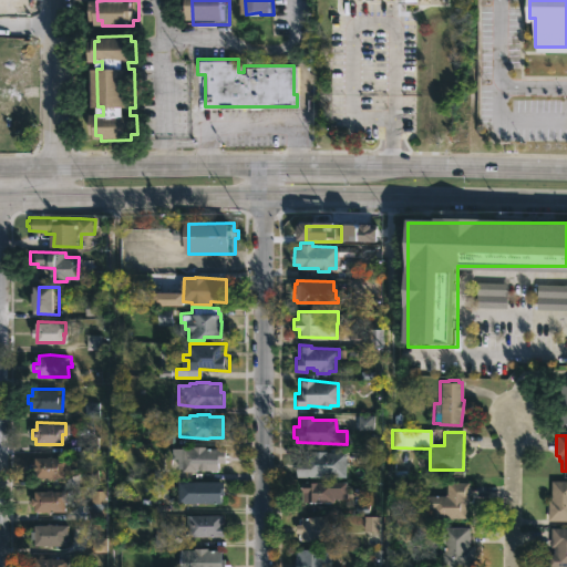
[(204,446),(223,447),(223,463),(216,463),(216,470),(195,470),(195,472),(183,472),(183,461),(177,461),(177,447),(204,446)]
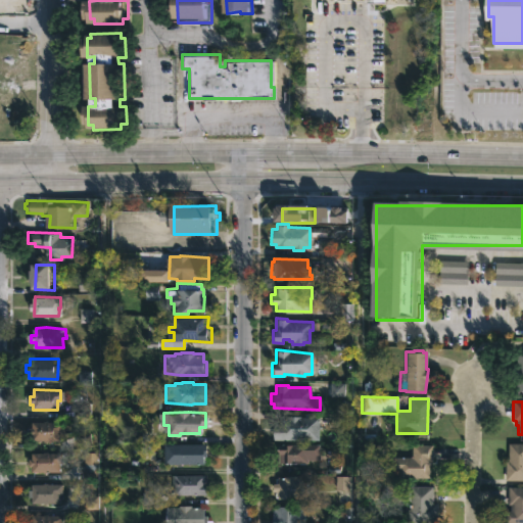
[(299,416),(318,417),(318,440),(272,439),(272,422),(285,422),(285,416),(299,416)]
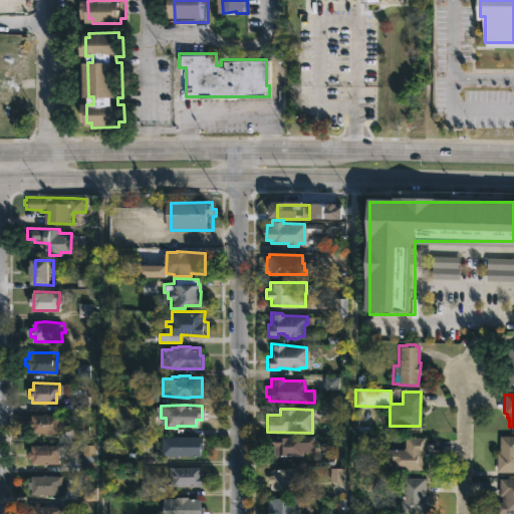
[(44,413),(58,414),(56,434),(28,434),(28,427),(25,427),(25,420),(28,420),(28,414),(44,413)]
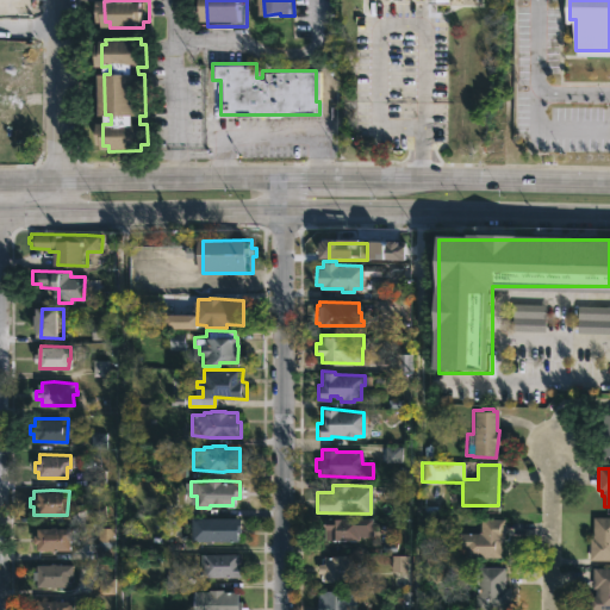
[(236,541),(190,541),(190,517),(240,517),(238,533),(236,533),(236,541)]
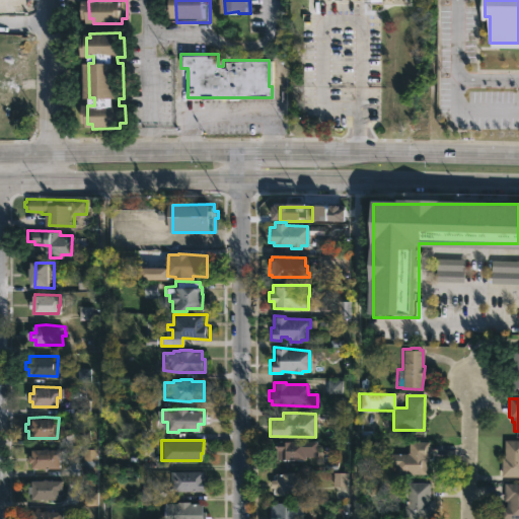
[(280,440),(280,441),(315,441),(315,456),(303,456),(303,459),(276,459),(275,441),(280,440)]
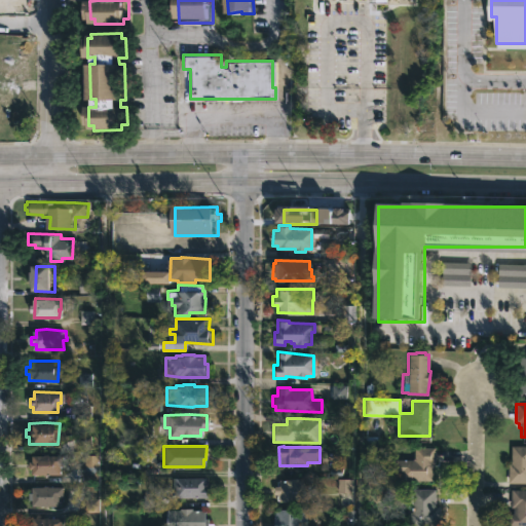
[(525,483),(506,483),(508,463),(510,463),(510,446),(525,446),(525,483)]
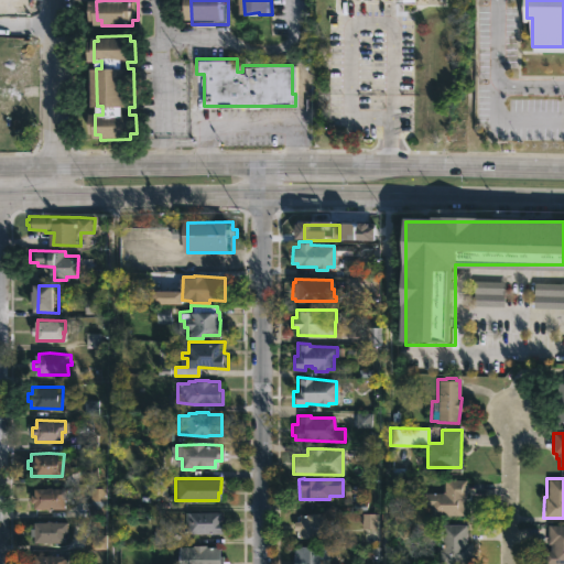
[(463,496),(463,516),(429,514),(429,507),(423,507),(423,492),(443,492),(443,480),(466,480),(466,488),(463,488),(463,496)]
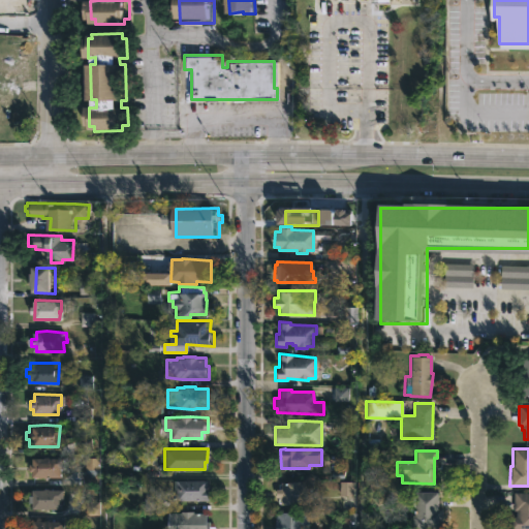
[(58,477),(33,476),(33,457),(60,457),(60,468),(58,468),(58,477)]
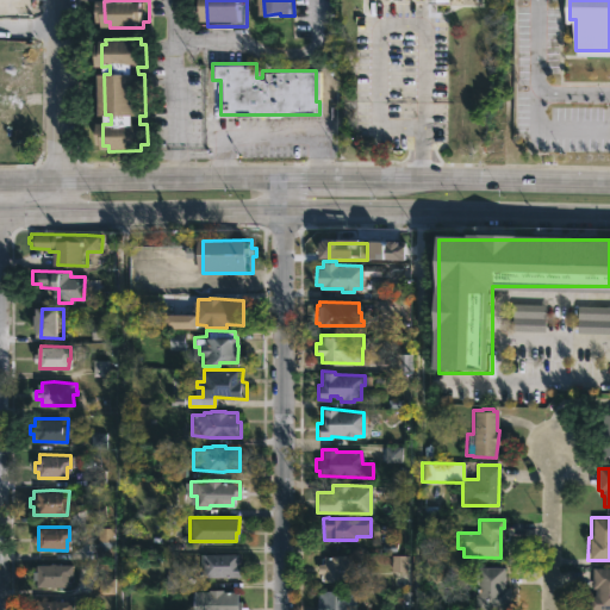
[(112,559),(97,559),(97,527),(112,527),(112,559)]
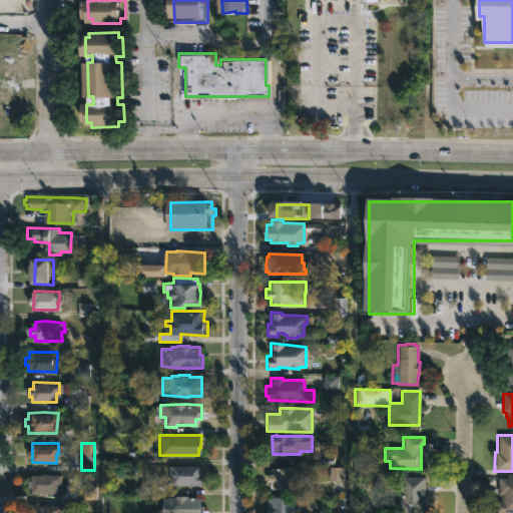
[(198,473),(200,474),(200,485),(169,485),(169,476),(167,476),(167,465),(198,465),(198,473)]
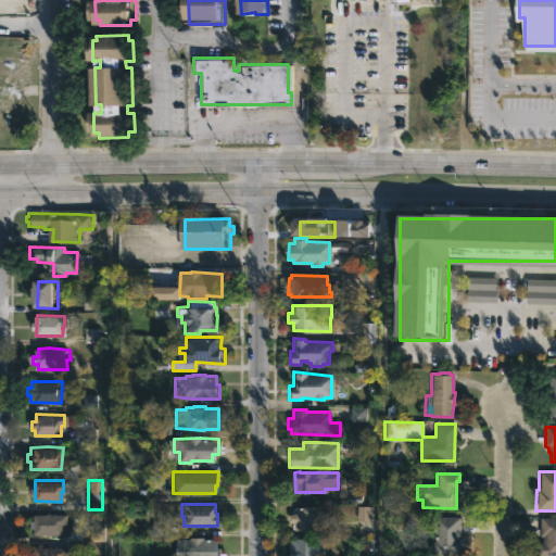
[(330,508),(330,522),(323,522),(323,530),(293,529),(293,522),(288,522),(288,514),(293,515),(293,507),(315,506),(315,507),(330,508)]
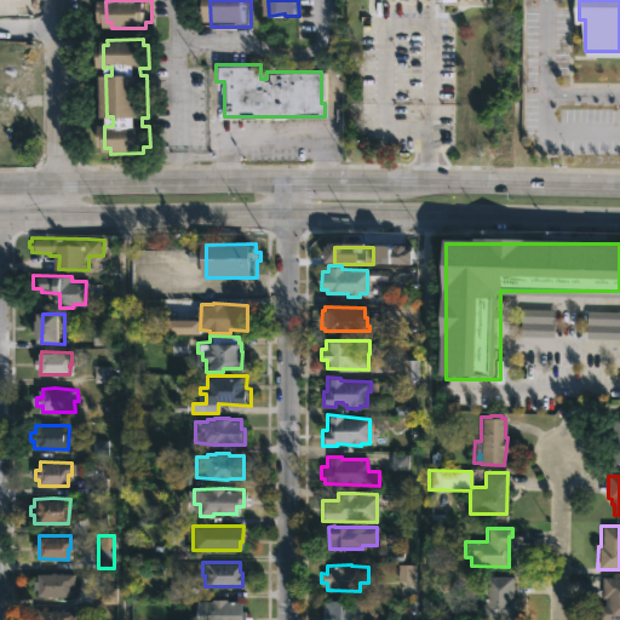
[(53,573),(53,574),(70,574),(70,586),(68,586),(68,596),(34,596),(34,587),(29,587),(29,580),(34,580),(34,573),(53,573)]
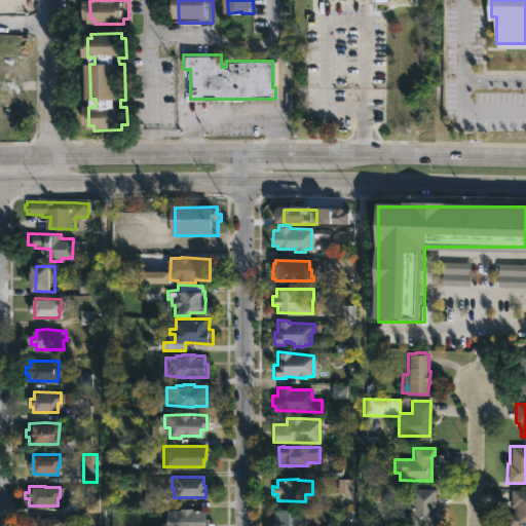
[(435,491),(434,506),(440,508),(440,514),(444,514),(443,525),(439,525),(408,525),(408,512),(411,512),(411,503),(406,503),(407,494),(412,494),(412,489),(435,489),(435,491)]
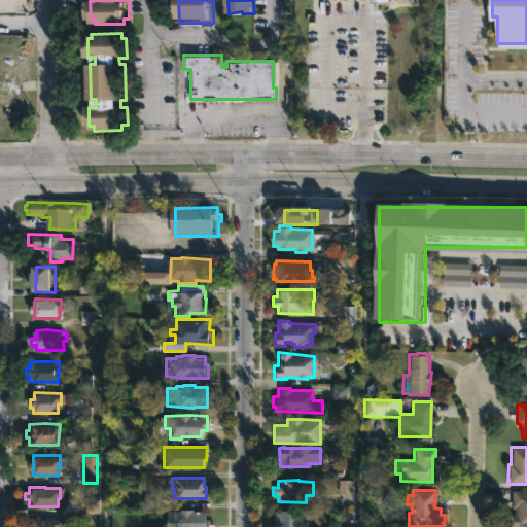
[(526,491),(526,526),(507,526),(507,515),(514,515),(514,508),(511,508),(511,491),(526,491)]
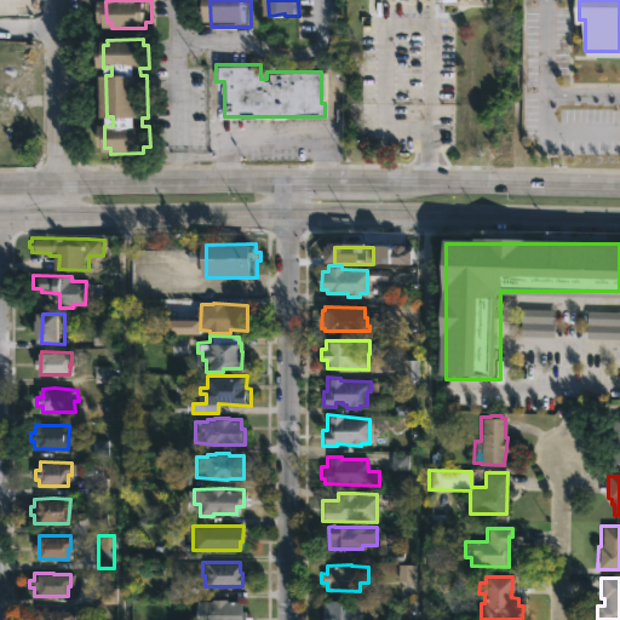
[(225,598),(225,601),(241,601),(241,610),(244,610),(244,619),(194,619),(195,601),(225,598)]
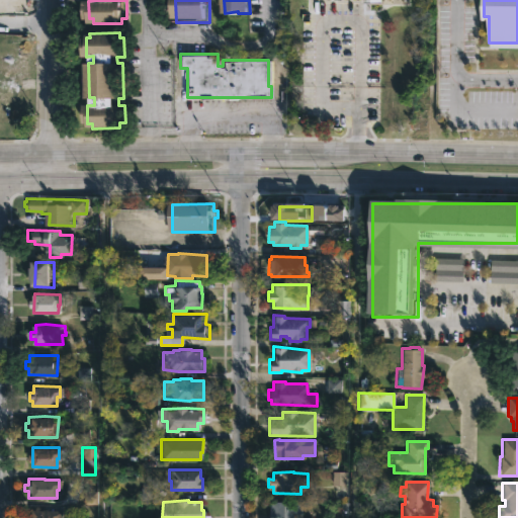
[(300,502),(300,517),(267,517),(268,502),(300,502)]
